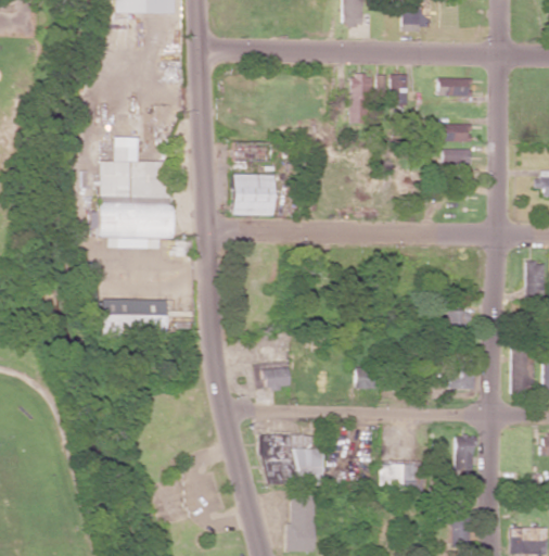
[(173,0),(113,0),(114,12),(174,13),(173,0)]
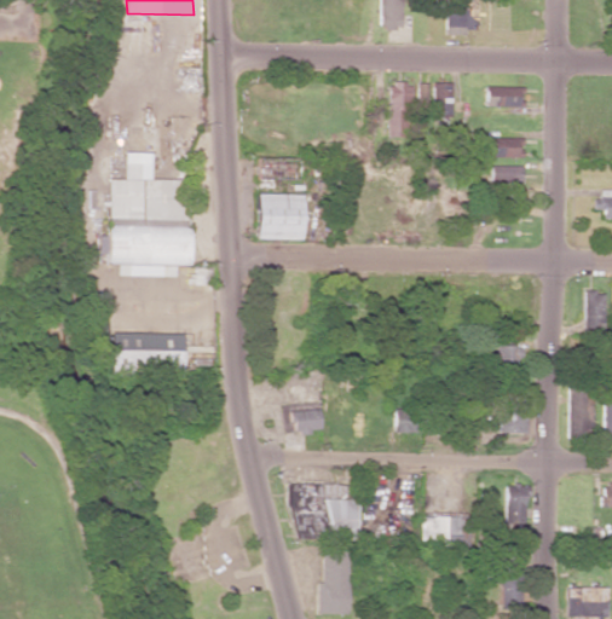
[(406,29),(406,0),(384,0),(384,29),(406,29)]
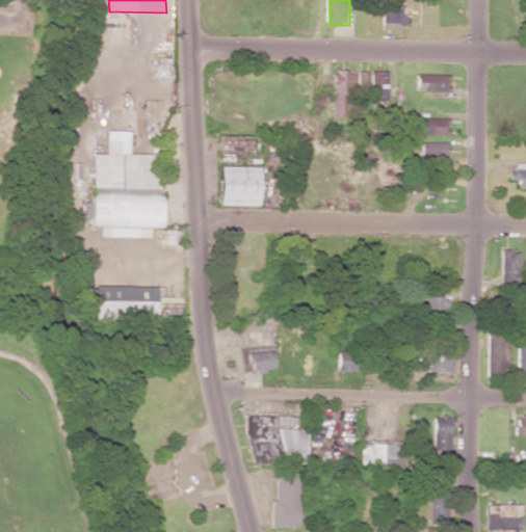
[(402,0),(387,0),(387,30),(402,30),(402,0)]
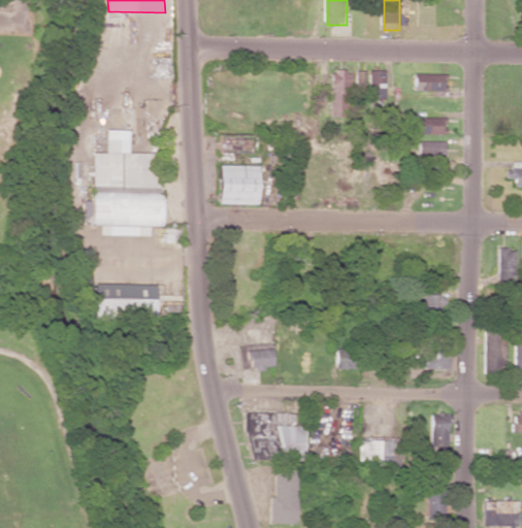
[(371,99),(388,99),(389,70),(372,70),(371,99)]
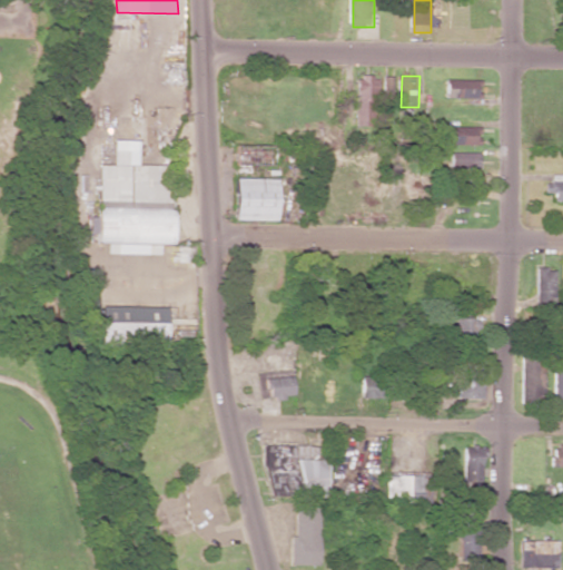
[(359,126),(381,126),(381,77),(361,77),(359,126)]
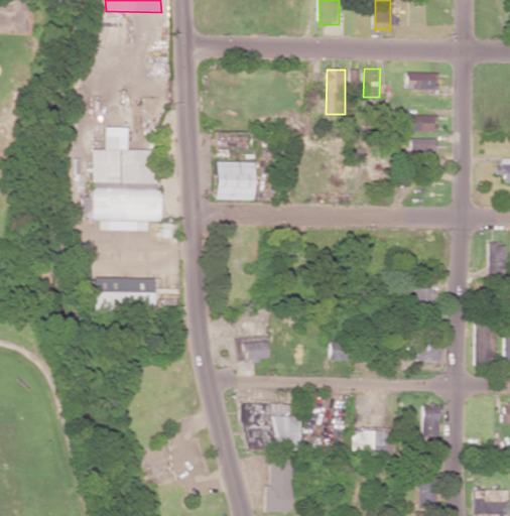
[(359,70),(351,70),(351,93),(359,93),(359,70)]
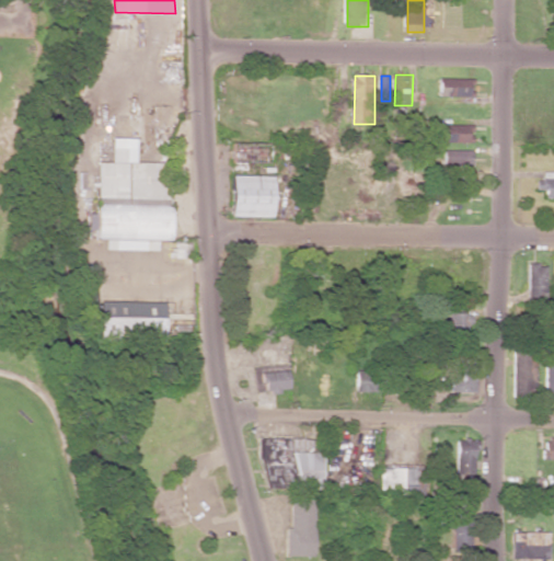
[(442,96),(474,96),(474,79),(442,79),(442,96)]
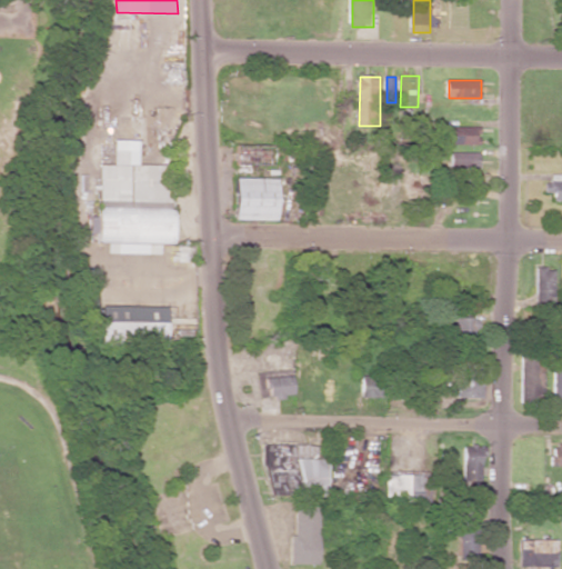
[(483,127),(449,127),(449,145),(483,145),(483,127)]
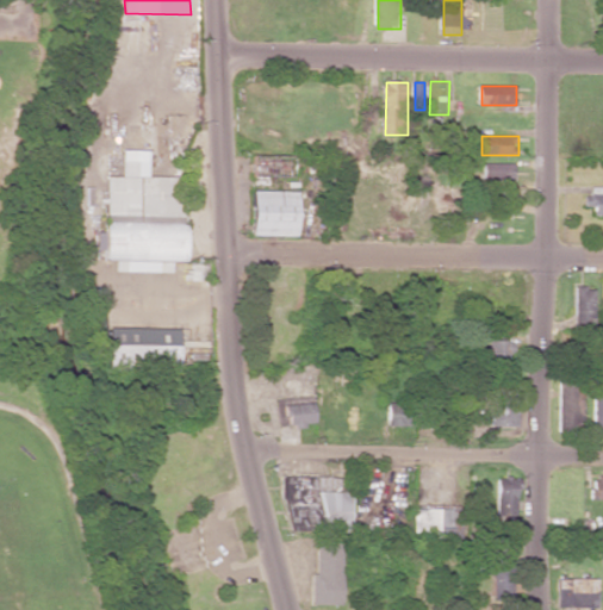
[(188,261),(188,176),(151,176),(151,150),(125,150),(125,176),(109,176),(109,232),(100,232),(100,249),(107,249),(106,260),(188,261)]
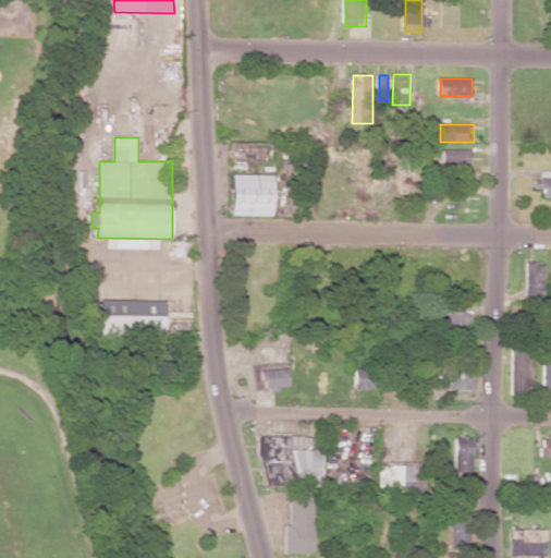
[(235,161),(274,162),(274,143),(235,142),(235,161)]
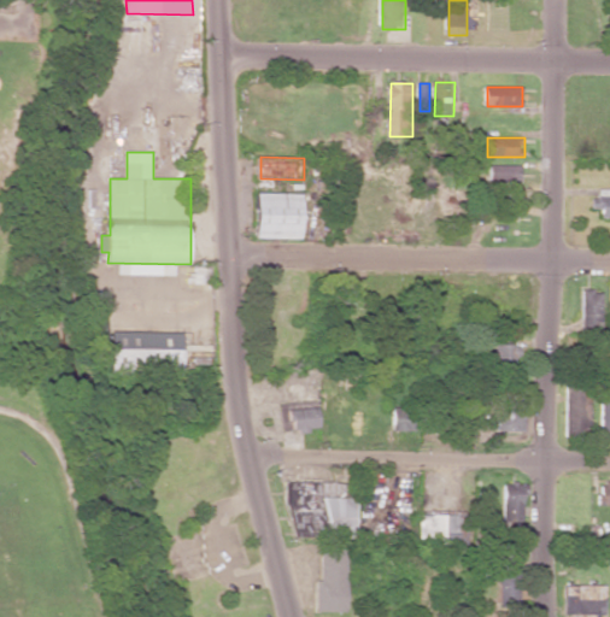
[(525,165),(493,165),(493,182),(525,183),(525,165)]
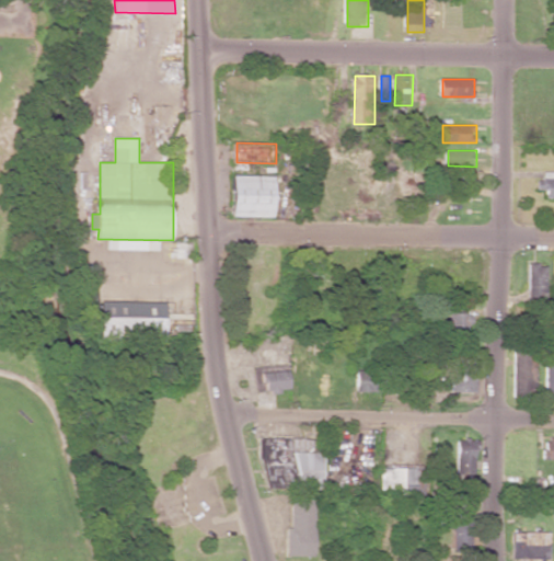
[(553,172),(546,172),(546,181),(540,180),(540,190),(549,190),(549,198),(553,198),(553,172)]
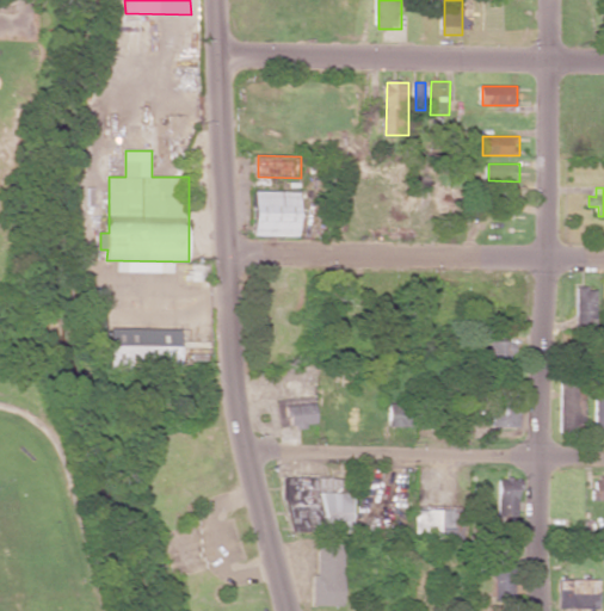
[(256,236),(301,236),(302,192),(257,191),(256,236)]
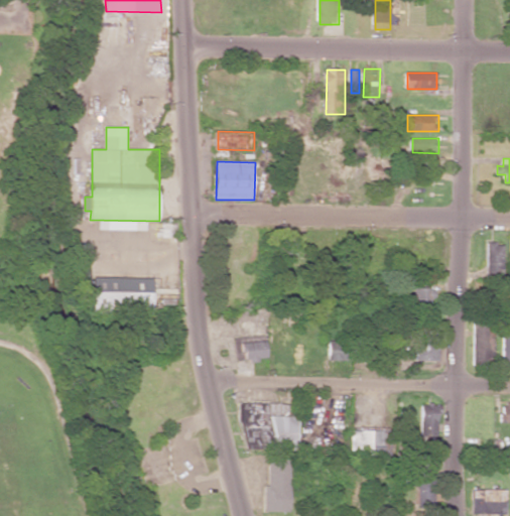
[(506,243),(490,243),(488,278),(505,278),(506,243)]
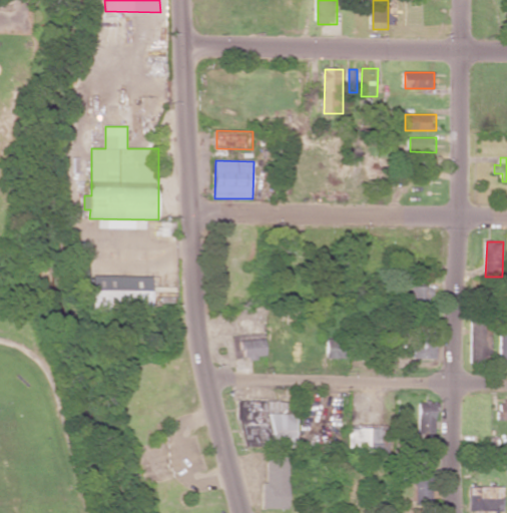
[(154,277),(94,276),(93,311),(153,313),(154,277)]
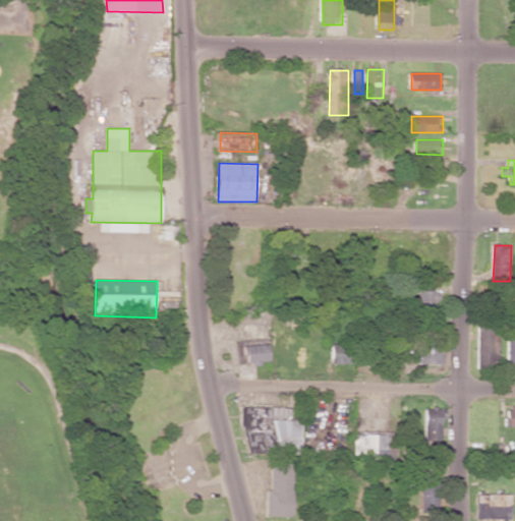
[(422,309),(441,308),(441,291),(422,291),(422,309)]
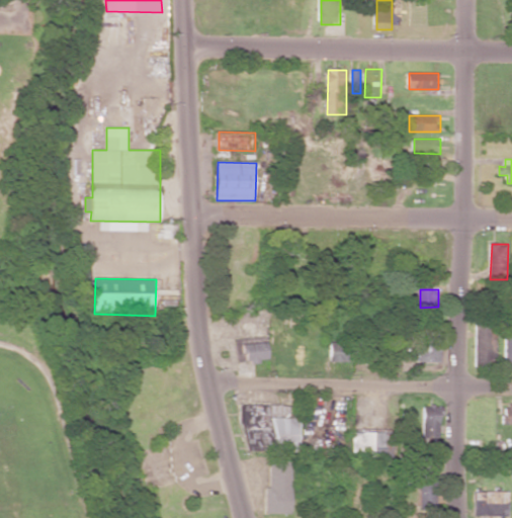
[(499,319),(480,319),(479,356),(498,356),(499,319)]
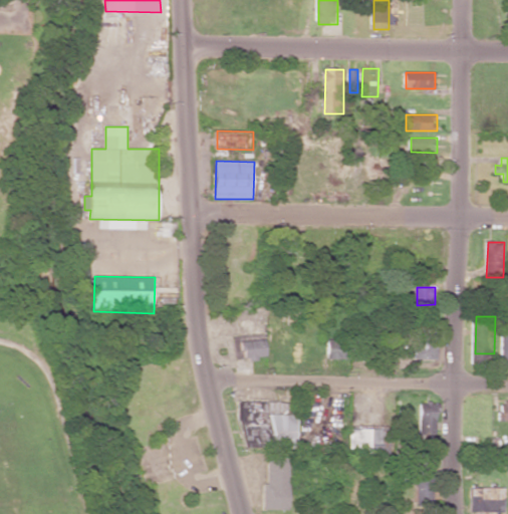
[(244,340),(244,336),(237,337),(238,359),(269,357),(268,339),(244,340)]
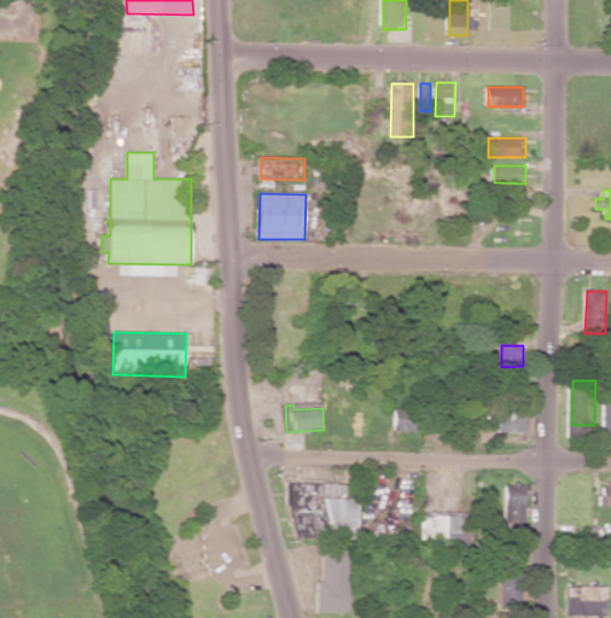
[(529,406),(501,404),(500,432),(529,432),(529,406)]
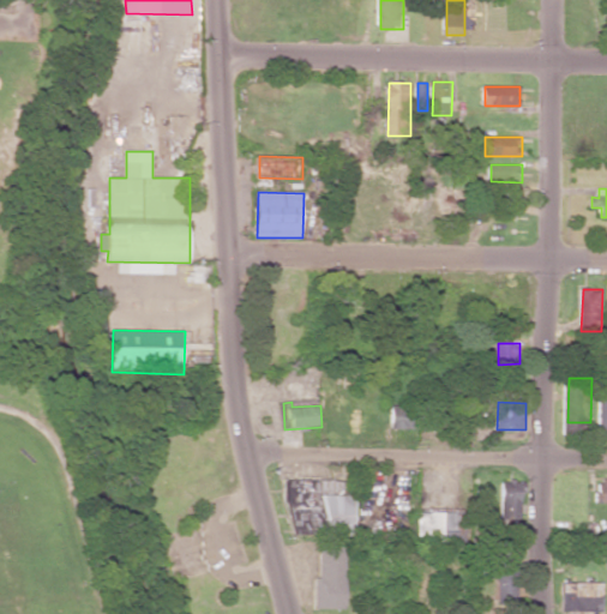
[(422,408),(395,405),(394,428),(421,429),(422,408)]
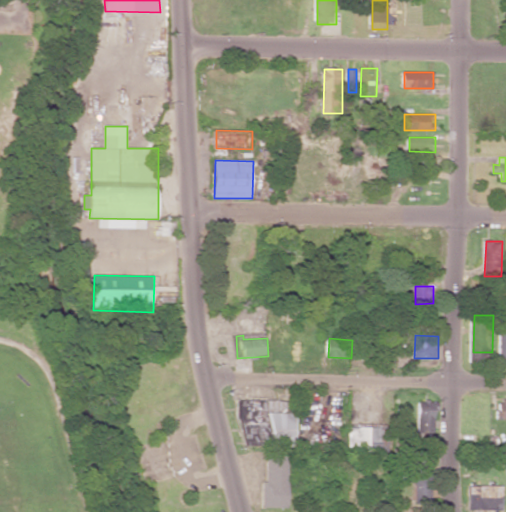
[(241,446),(297,447),(297,400),(242,400),(241,446)]
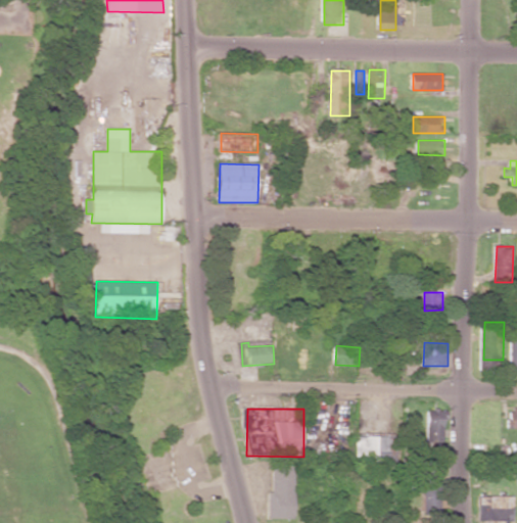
[(430,409),(429,442),(448,442),(449,410),(430,409)]
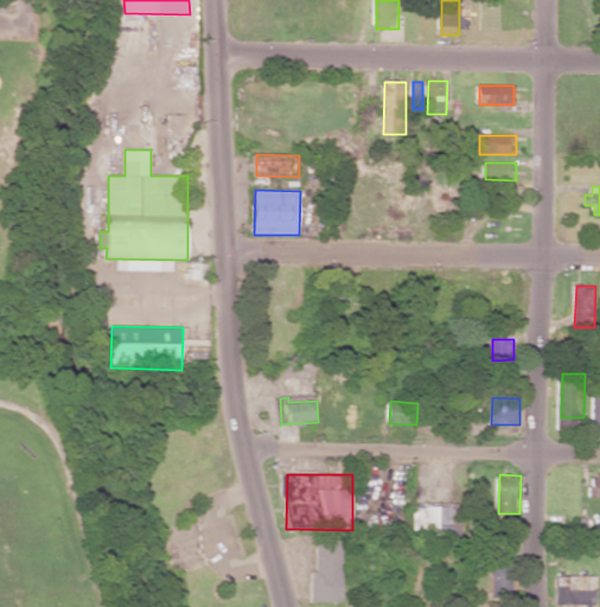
[(465,508),(420,506),(420,537),(464,537),(465,508)]
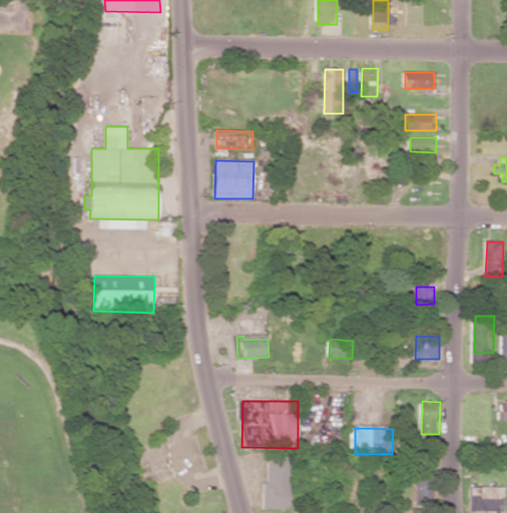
[(270,454),(269,483),(265,483),(265,508),(291,508),(292,454),(270,454)]
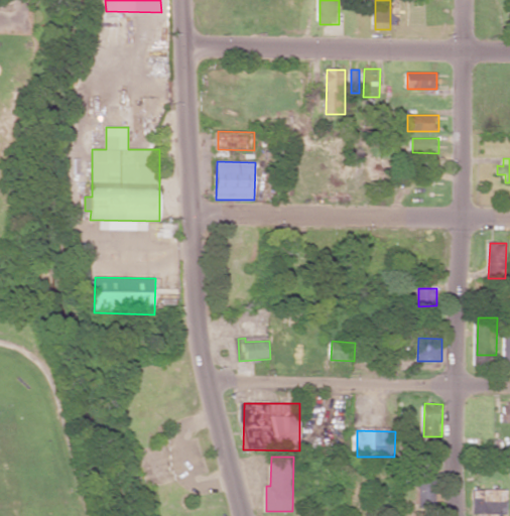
[(421,508),(438,508),(439,473),(422,473),(421,508)]
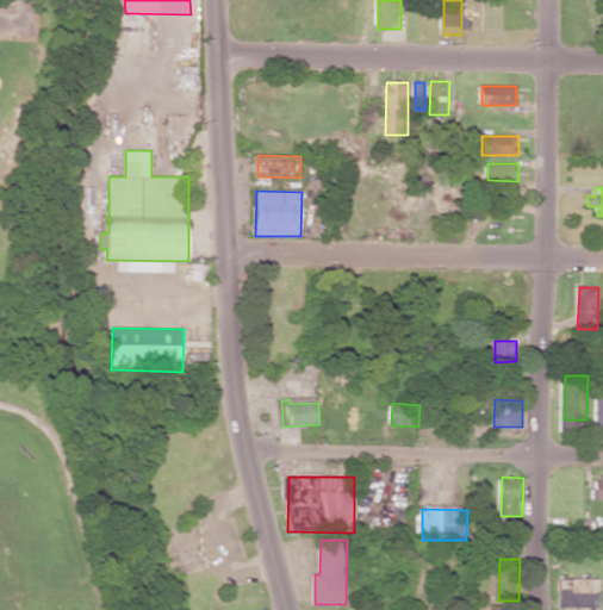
[(602,579),(563,578),(563,607),(602,607),(602,579)]
